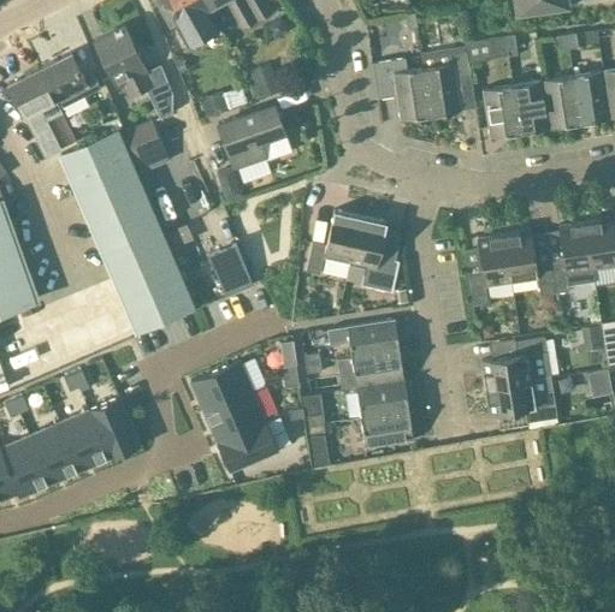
[(193,19),(210,10),(203,0),(153,0),(171,30),(177,27),(194,57),(210,48),(193,19)]
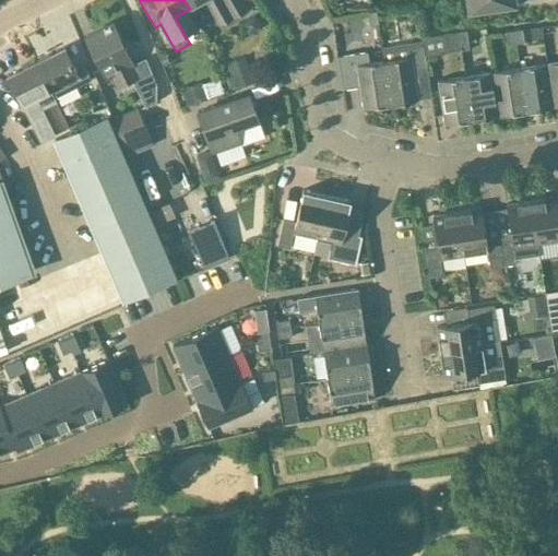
[(185,0),(190,9),(204,1),(220,30),(248,13),(240,0),(185,0)]
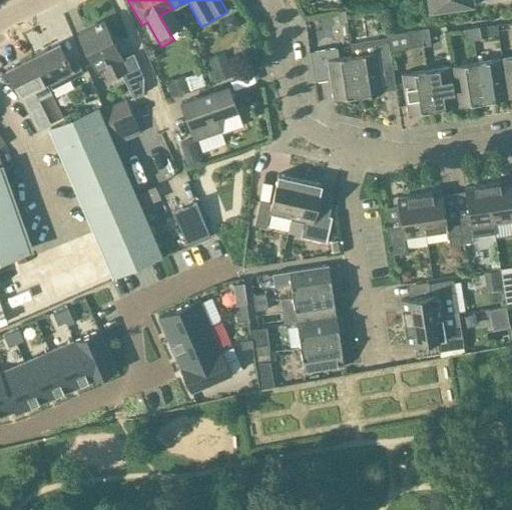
[(428,0),(431,15),(474,9),(472,0),(428,0)]
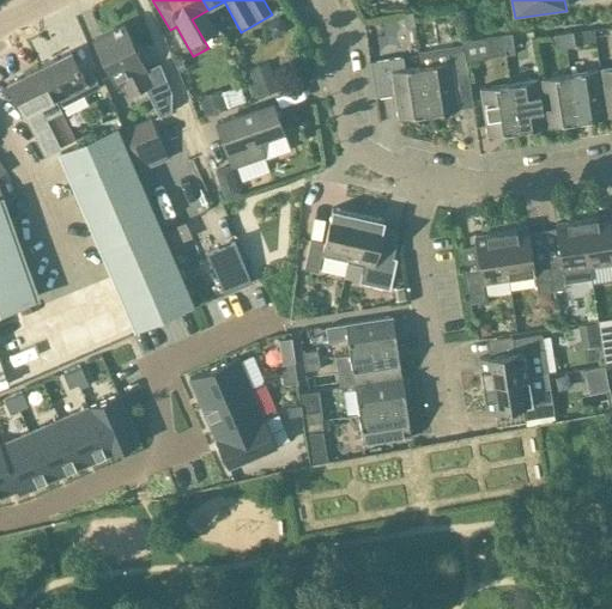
[(117,89),(121,87),(128,101),(153,87),(125,29),(95,43),(117,89)]
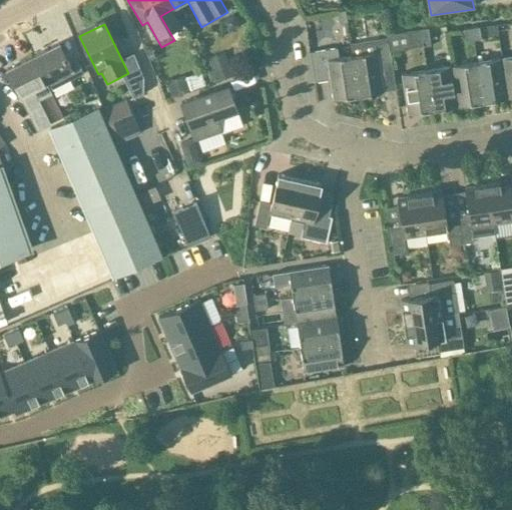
[(481,29),(473,30),(475,43),(483,42),(481,29)]
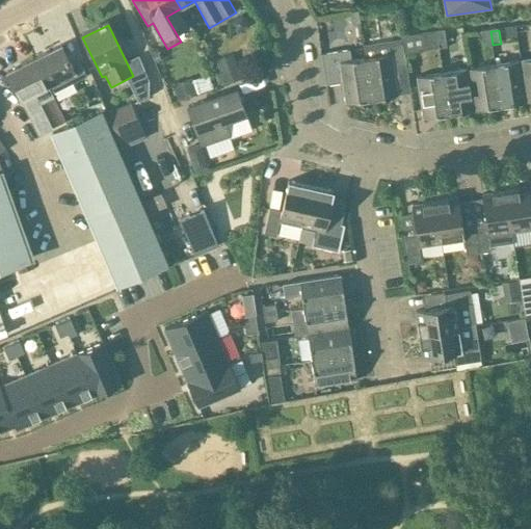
[(484,46),(493,45),(490,31),(482,33),(484,46)]
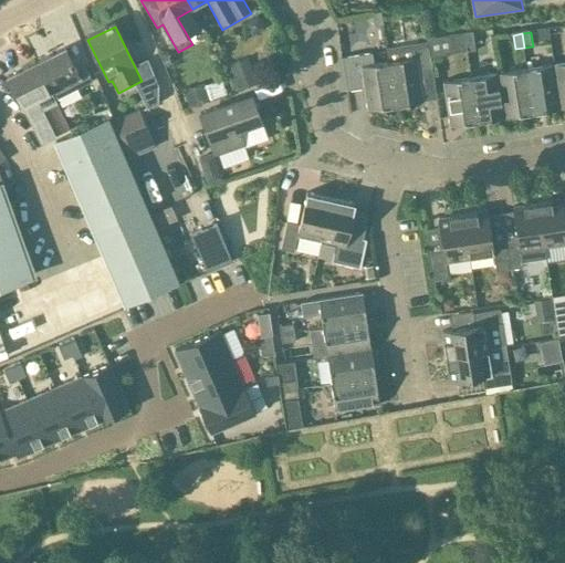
[(473,34),(466,35),(468,49),(475,48),(473,34)]
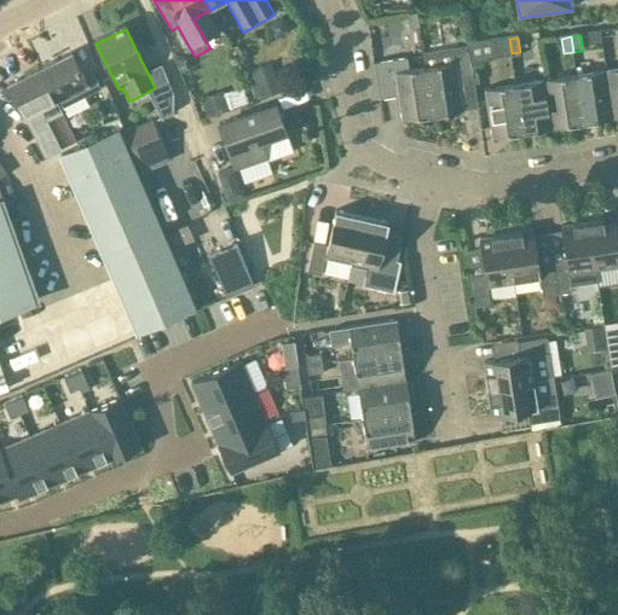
[(497,61),(513,59),(512,53),(509,39),(495,40),(497,61)]
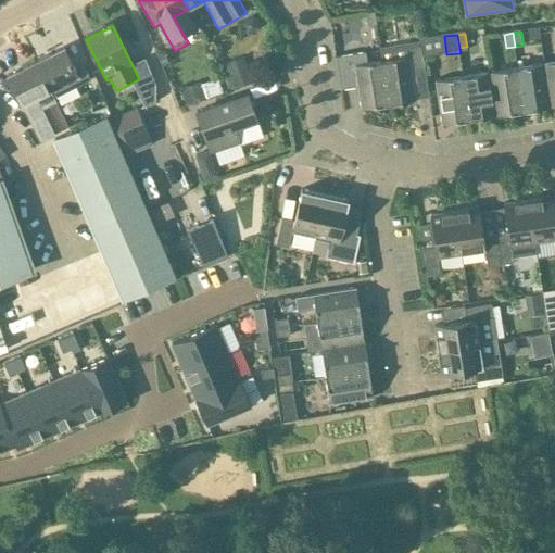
[(381,55),(382,64),(389,107),(417,102),(413,72),(426,71),(423,49),(408,51),(381,55)]
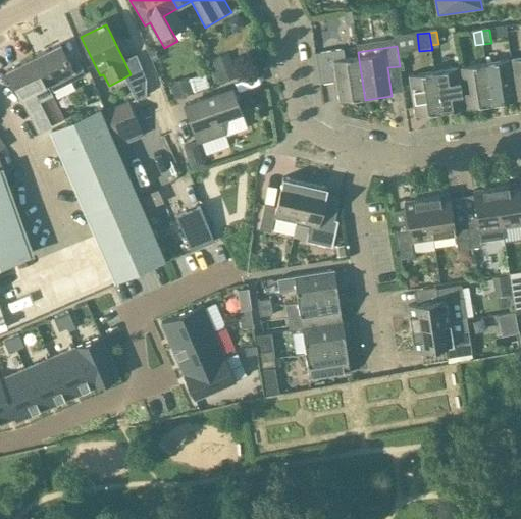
[(60,47),(34,60),(49,90),(50,90),(52,94),(86,78),(81,65),(71,69),(60,47)]
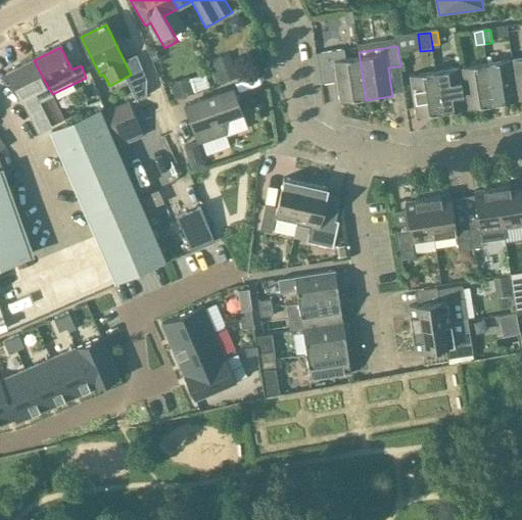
[(360,60),(346,62),(344,51),(316,56),(321,87),(337,84),(340,104),(366,100),(360,60)]
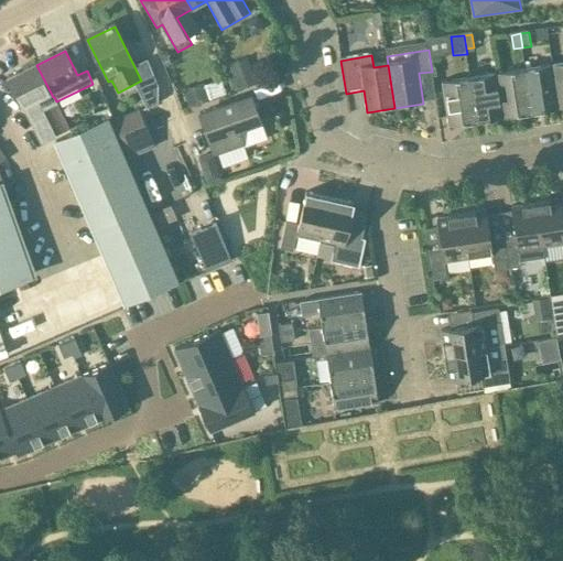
[(39,105),(53,97),(36,65),(8,79),(41,146),(55,139),(39,105)]
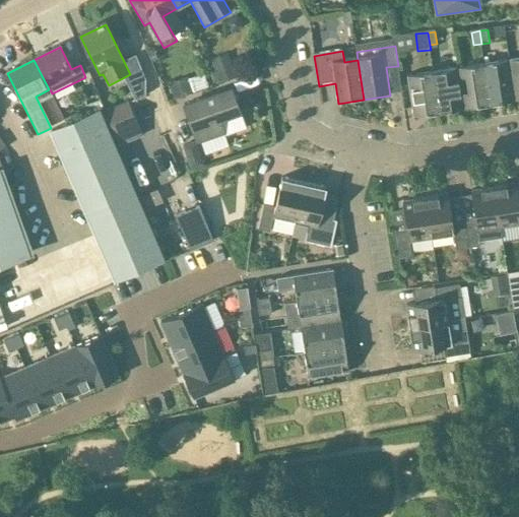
[(516,103),(518,102),(518,60),(509,62),(516,103)]
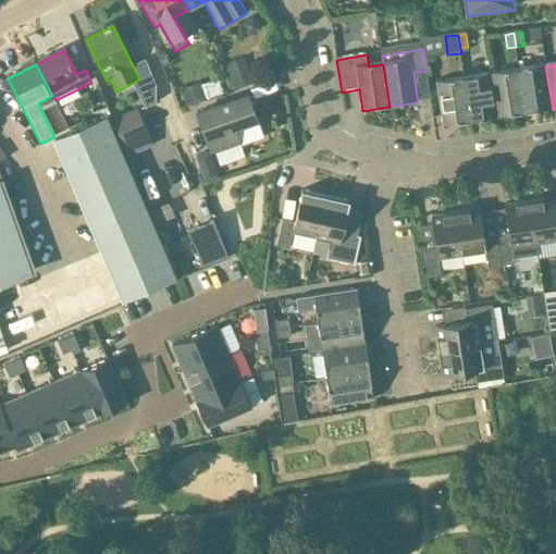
[(526,113),(553,110),(545,66),(519,71),(526,113)]
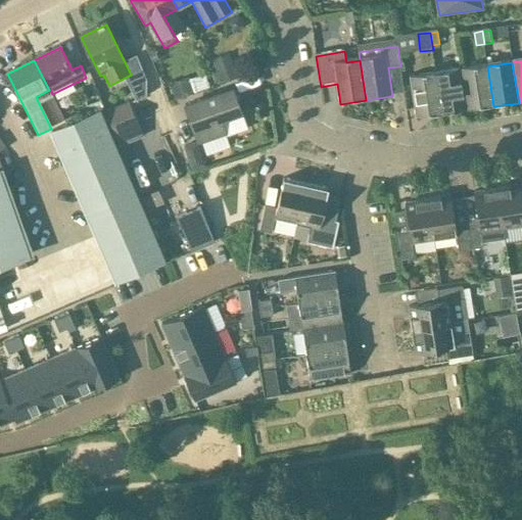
[(238,79),(233,63),(217,69),(218,74),(211,76),(217,87),(238,79)]
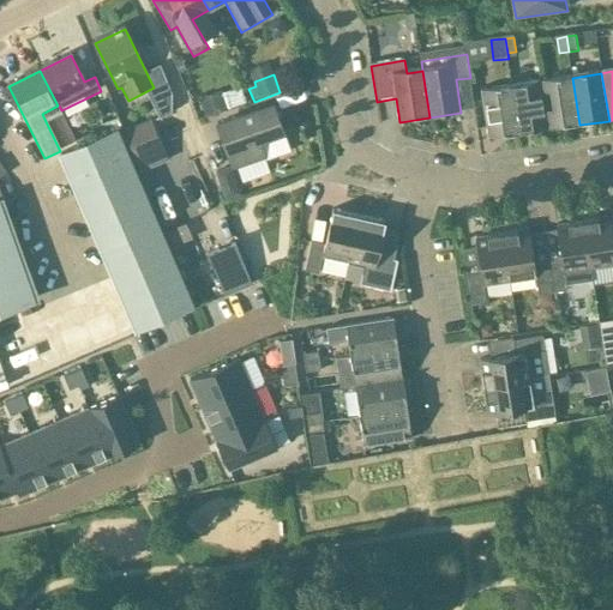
[(550,130),(580,125),(572,78),(542,83),(550,130)]
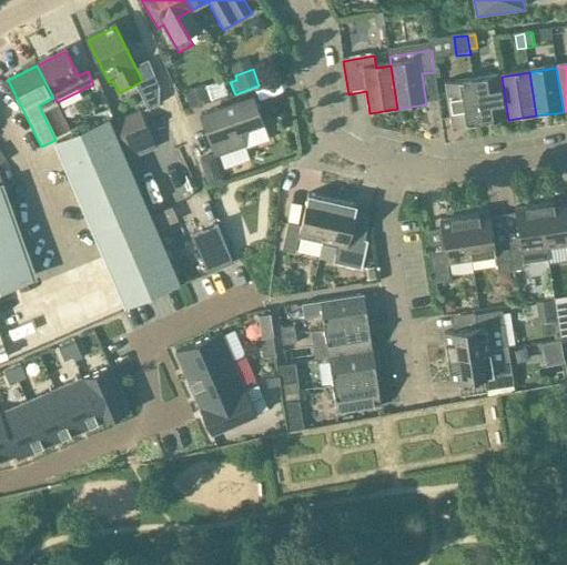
[(481,124),(508,120),(502,77),(474,81),(481,124)]
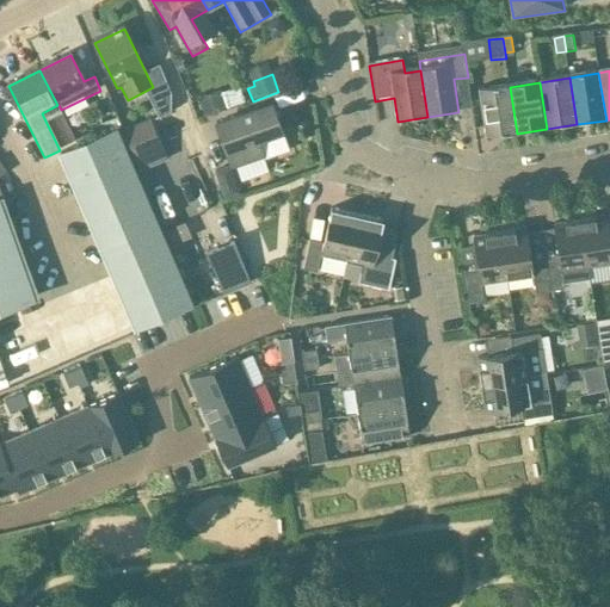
[(486,138),(517,134),(510,87),(479,92),(486,138)]
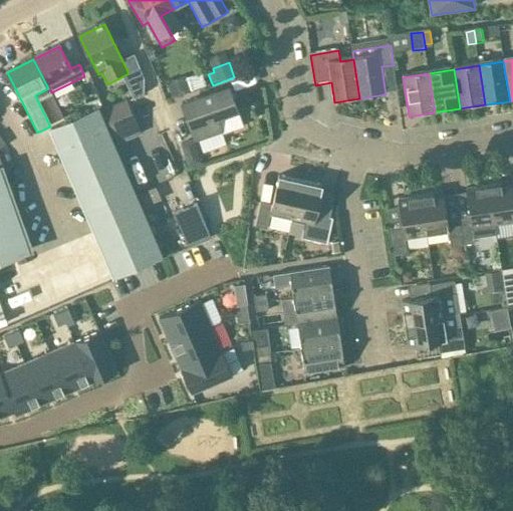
[(193,91),(187,77),(167,84),(173,99),(193,91)]
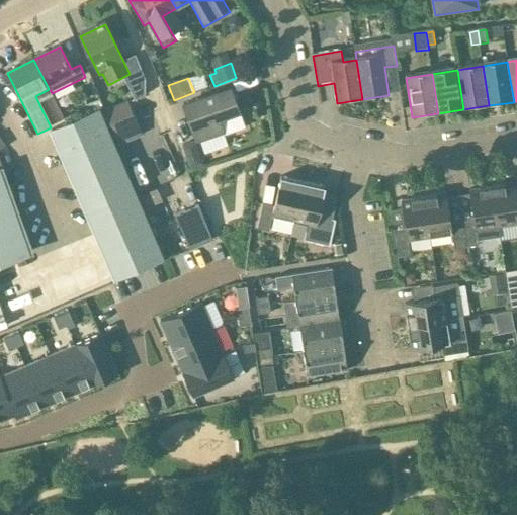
[(240,115),(232,89),(184,106),(197,144),(224,135),(220,122),(240,115)]
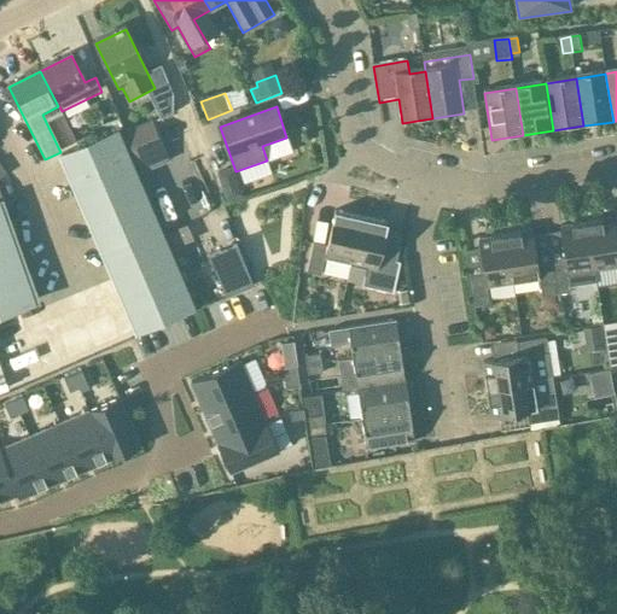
[(144,175),(170,163),(153,123),(126,135),(144,175)]
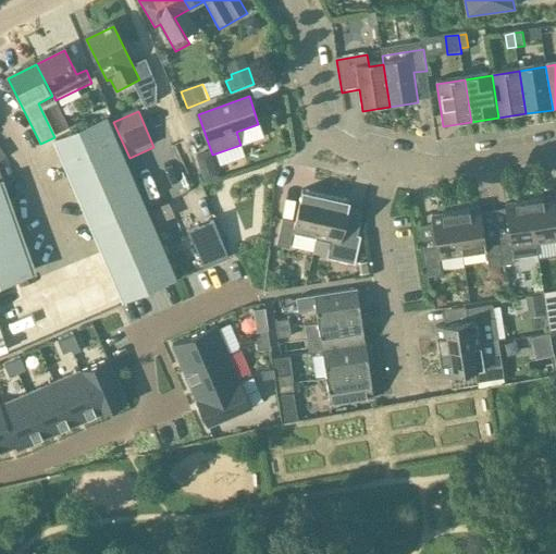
[(124,304),(177,281),(108,118),(54,142),(124,304)]
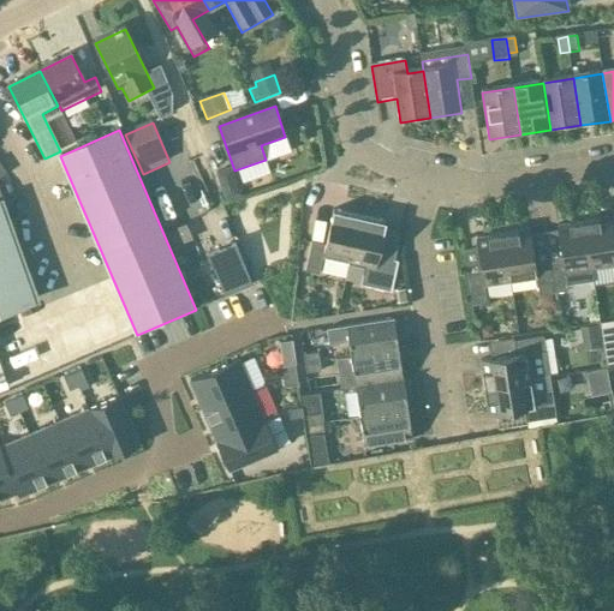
[(0,390),(16,384),(0,340),(0,316),(40,303),(4,201),(0,201),(0,390)]
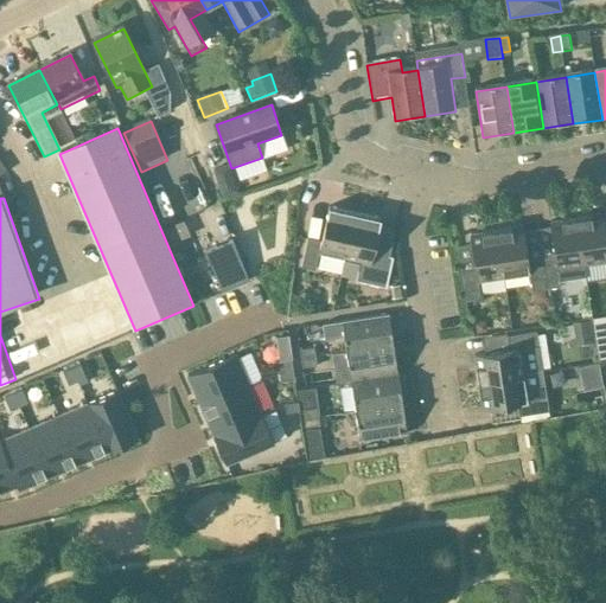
[(320,256),(345,261),(356,216),(330,210),(323,244),(308,241),(303,270),(317,273),(320,256)]
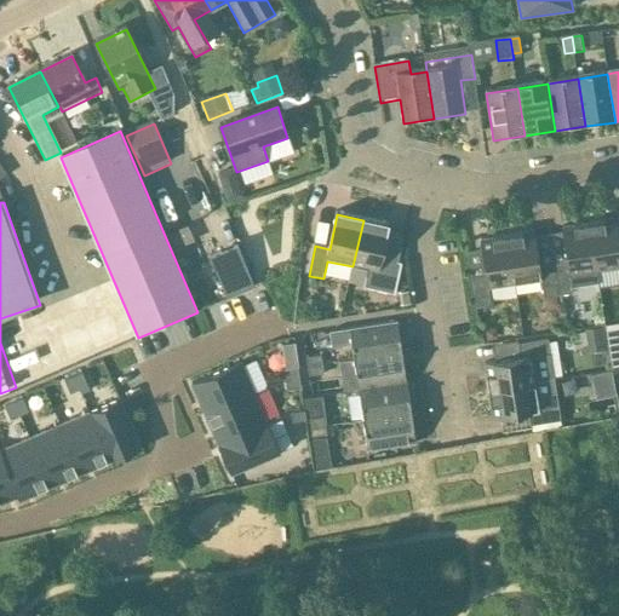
[(368,270),(365,289),(395,297),(402,265),(382,260),(390,226),(364,220),(353,266),(368,270)]
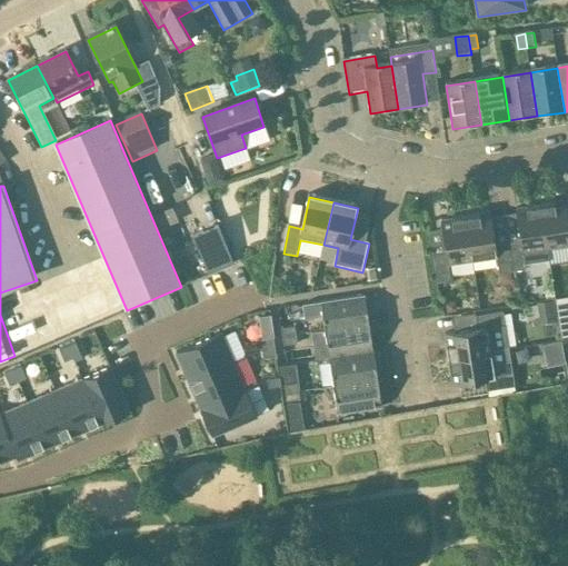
[(567,215),(566,204),(541,208),(548,251),(567,248),(567,215)]
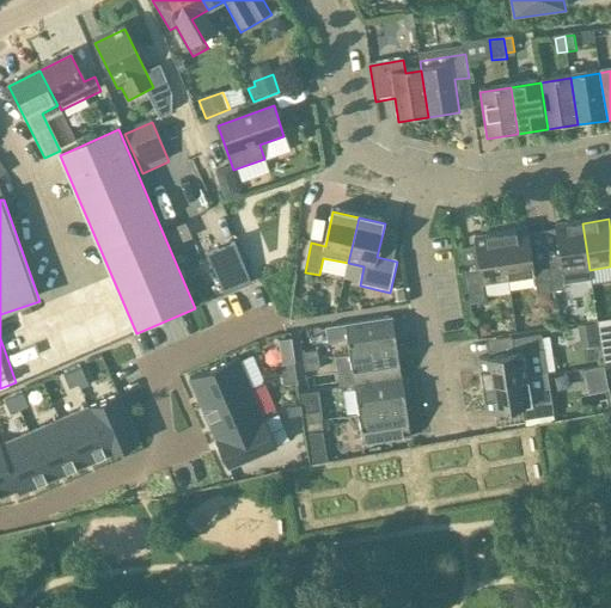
[(561,262),(548,264),(553,294),(567,292),(563,274),(590,270),(582,223),(556,227),(561,262)]
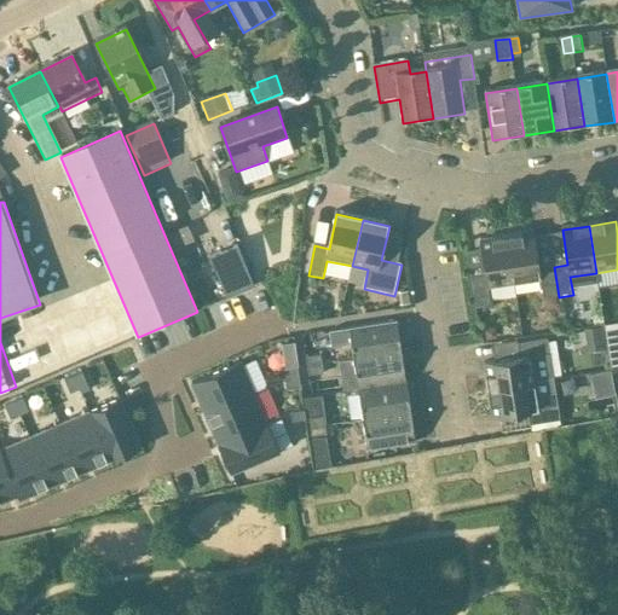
[(543,300),(559,297),(554,267),(539,270),(533,235),(508,238),(515,285),(541,282),(543,300)]
